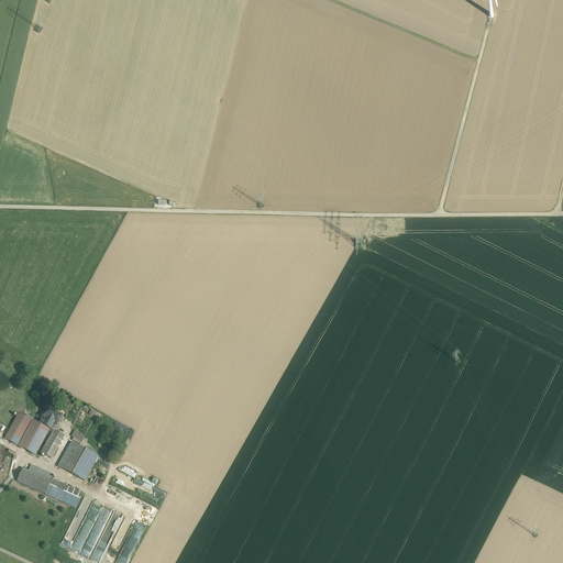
[(63,417),(47,408),(42,417),(43,417),(40,423),(53,431),(54,431),(54,430),(57,426),(58,426),(63,417)]
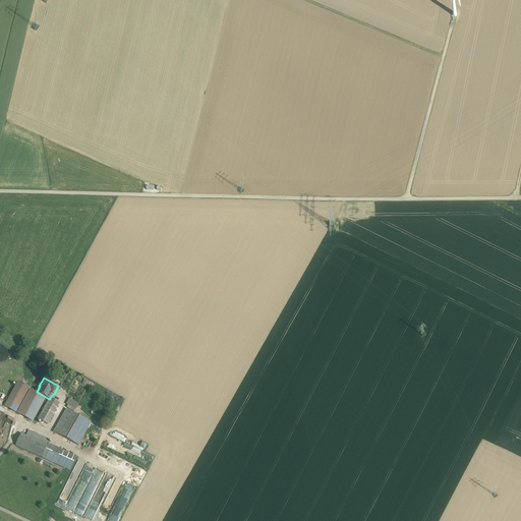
[(45,398),(18,384),(5,406),(33,421),(45,398)]
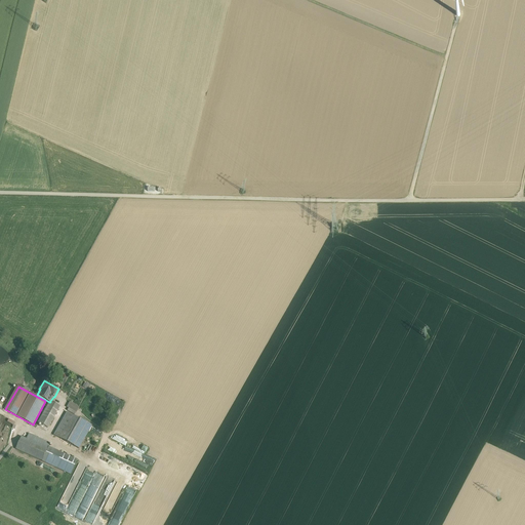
[(49,402),(46,408),(46,409),(39,422),(47,428),(59,406),(50,401),(50,402),(49,402)]
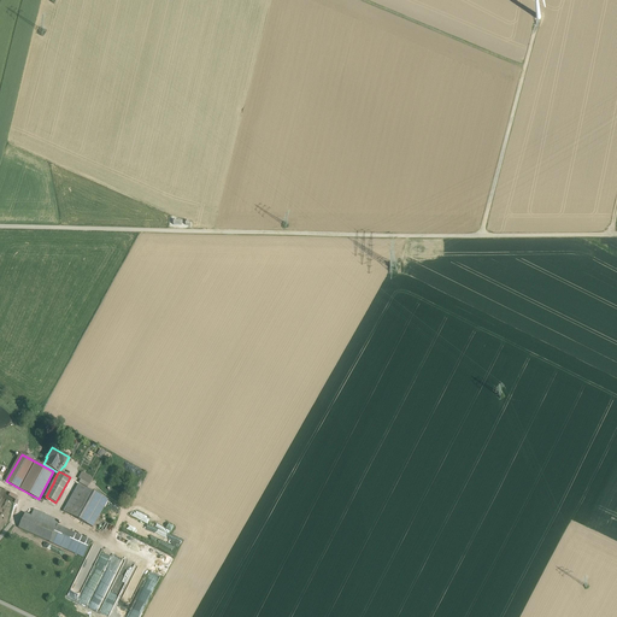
[(93,479),(82,472),(78,479),(81,480),(89,485),(93,479)]
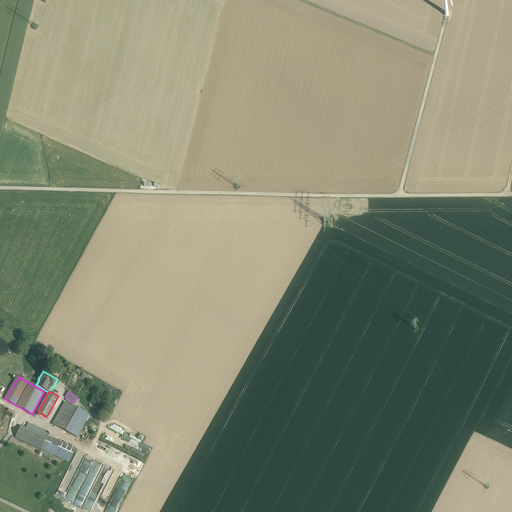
[(80,403),(92,409),(94,405),(82,399),(80,403)]
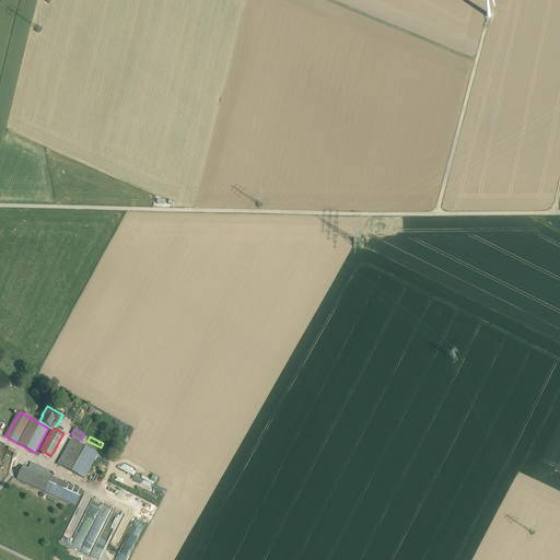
[(97,454),(71,440),(58,464),(84,479),(97,454)]
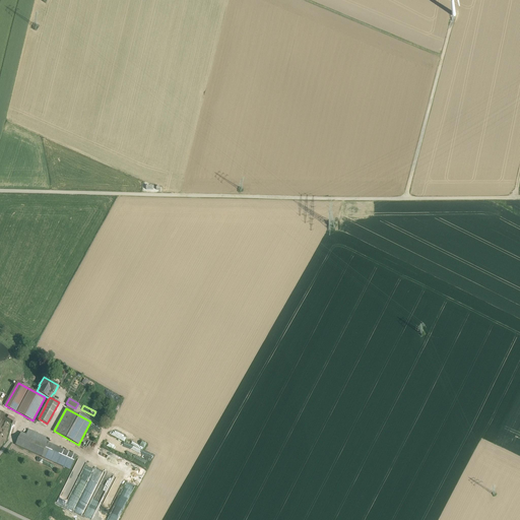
[(50,440),(33,432),(31,433),(28,431),(26,436),(21,433),(15,445),(42,457),(48,443),(50,440)]
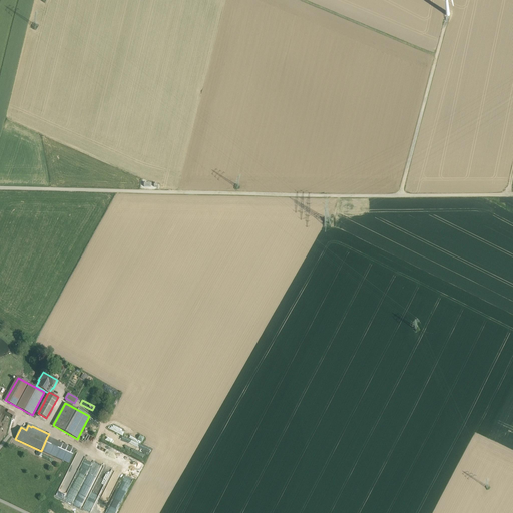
[(110,436),(109,438),(120,444),(122,439),(106,431),(105,434),(110,436)]
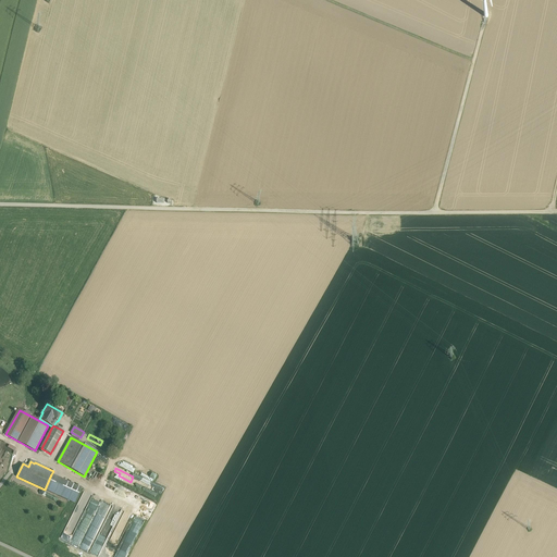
[(66,482),(51,474),(45,490),(60,496),(66,482)]
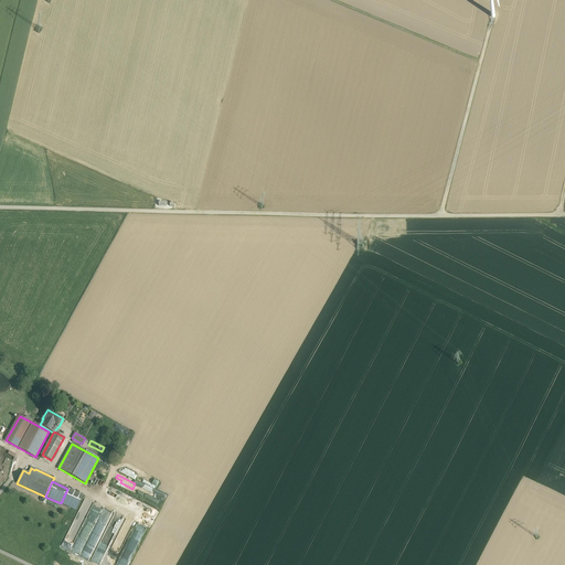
[(83,496),(67,489),(61,503),(76,510),(83,496)]
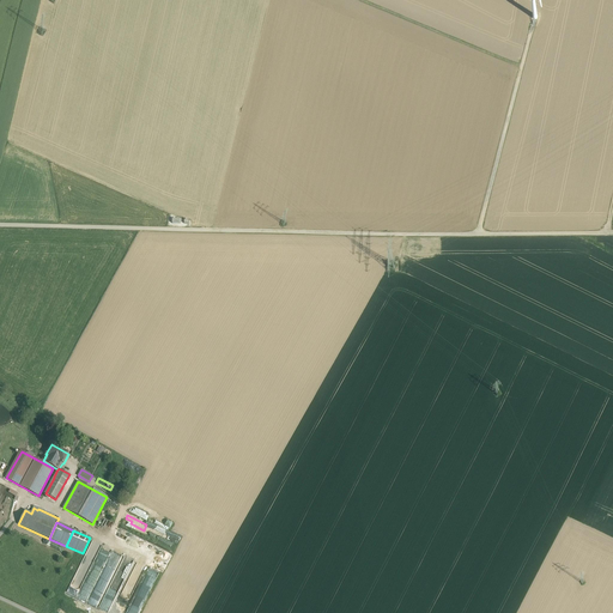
[(141,612),(164,574),(90,538),(83,553),(83,554),(77,568),(93,576),(89,587),(127,606),(122,612),(141,612)]
